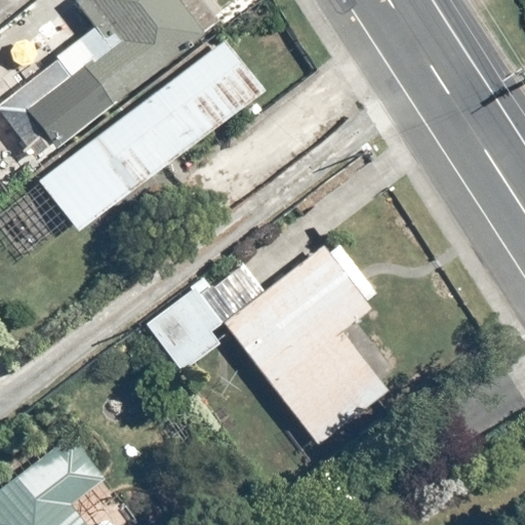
[(204,33),(177,0),(86,0),(121,43),(31,114),(57,147),(147,76),(149,77),(204,33)]
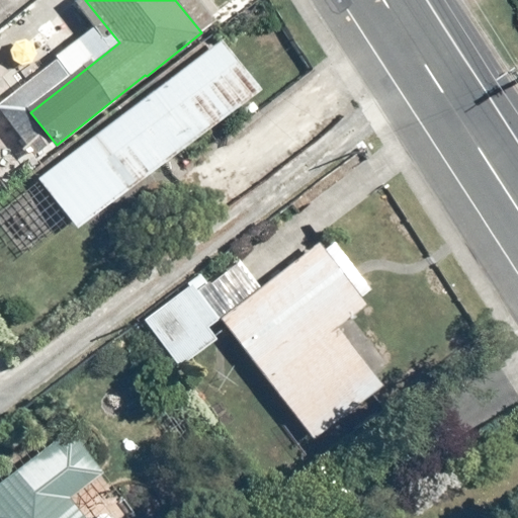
[(38,177),(78,228),(259,88),(220,37),(38,177)]
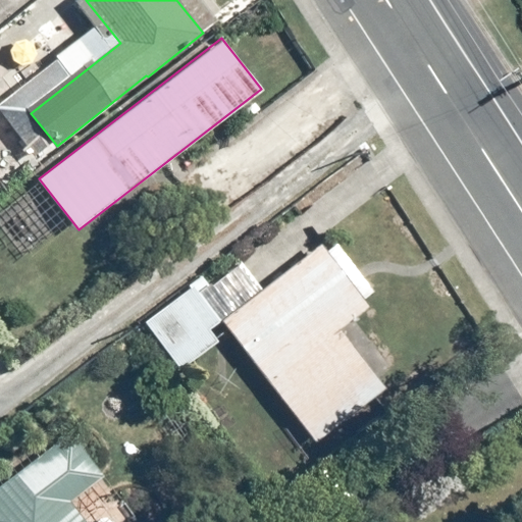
[(224,319),(315,440),(383,389),(337,328),(369,305),(323,245),(224,319)]
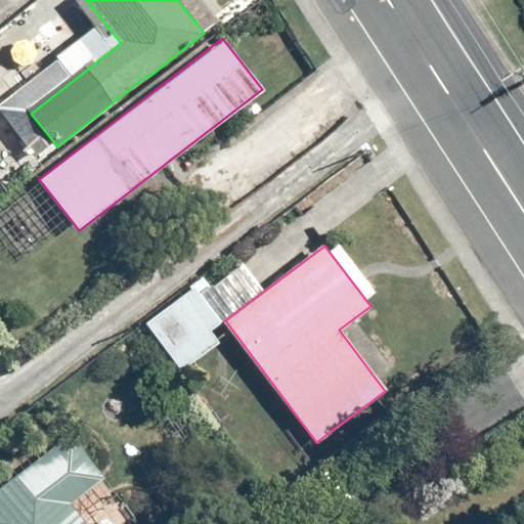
[(145,322),(183,372),(220,344),(209,330),(223,318),(195,284),(145,322)]
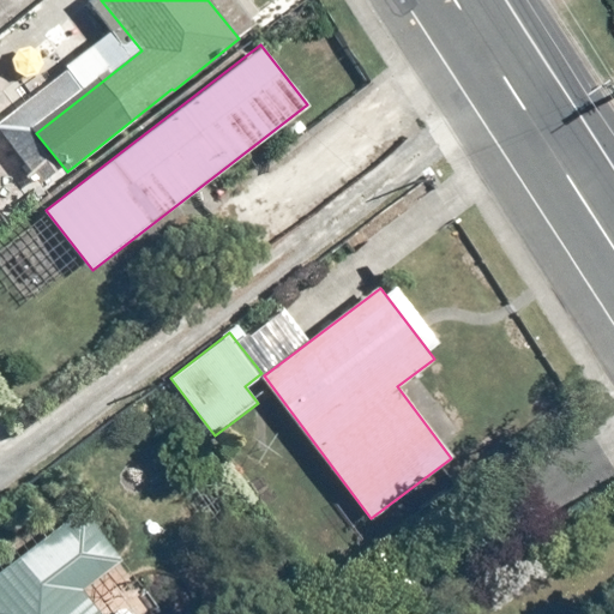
[(0,613),(102,613),(84,590),(122,561),(84,510),(0,573),(0,613)]
